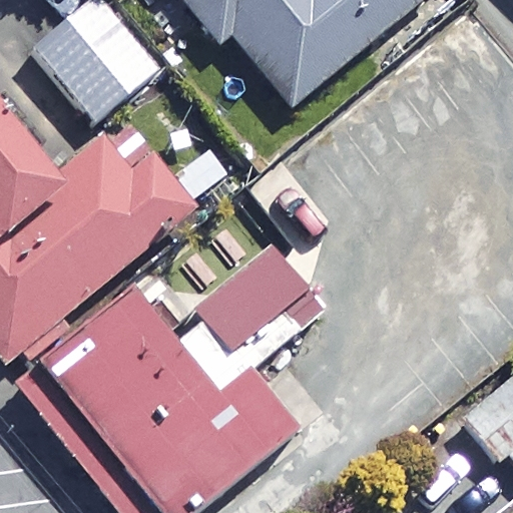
[(168,0),(211,50),(222,41),(284,114),(419,0),(168,0)]
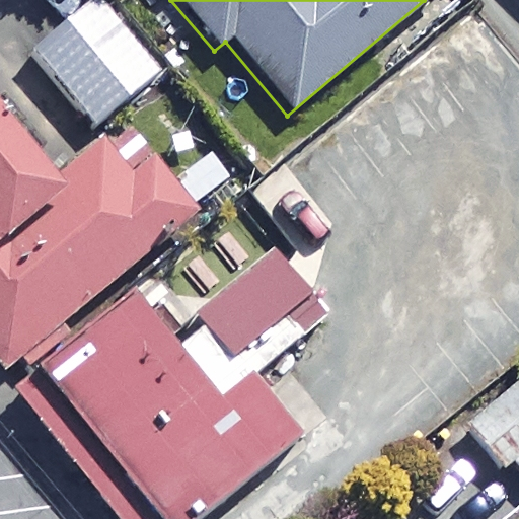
[(150,76),(87,3),(25,57),(88,130),(150,76)]
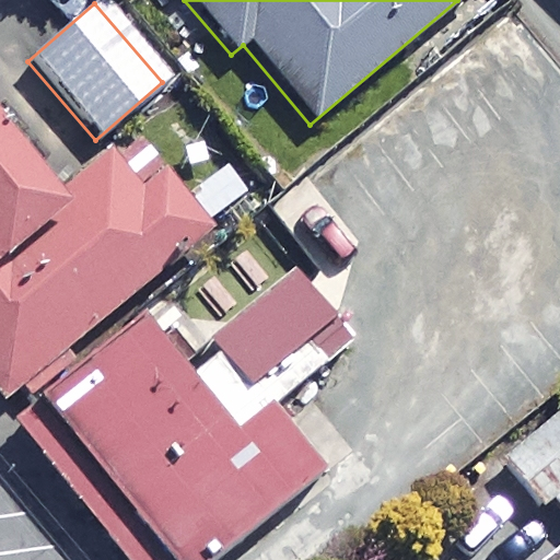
[(0,387),(6,395),(24,380),(35,393),(78,358),(69,347),(152,279),(219,225),(144,135),(121,153),(113,142),(65,183),(0,103),(0,387)]
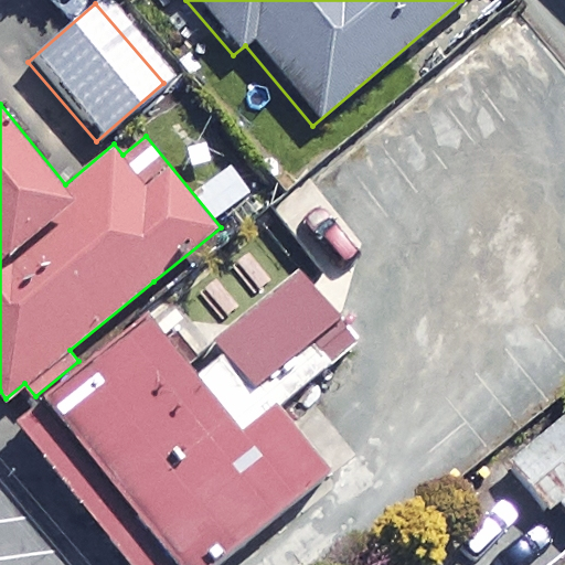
[(151,310),(14,419),(131,564),(214,564),(333,470),(279,403),(360,339),(302,267),(214,338),(227,354),(203,373),(151,310)]
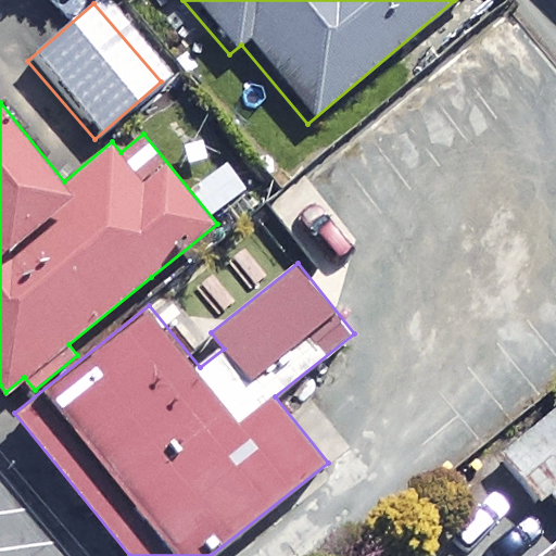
[(555,414),(554,412),(493,457),(530,508),(544,498),(555,515),(555,414)]
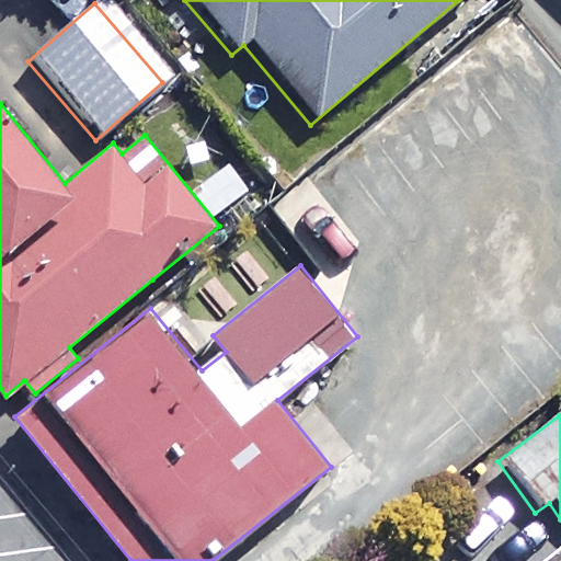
[(560,560),(560,548),(549,534),(515,560),(560,560)]
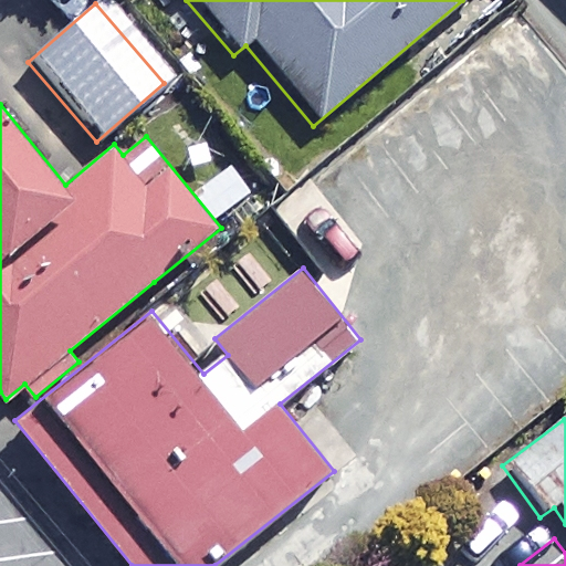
All buildings are outlined.
